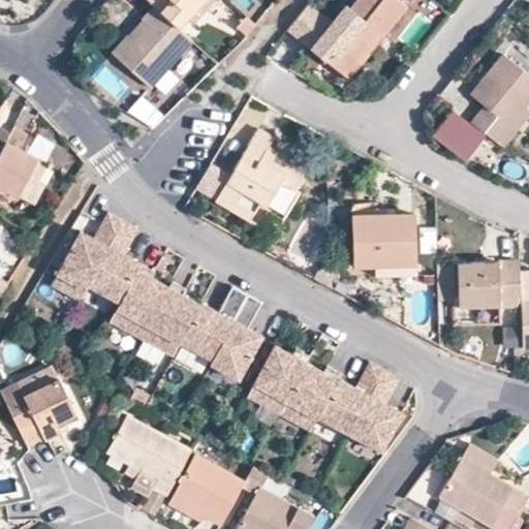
[(142,0),(153,9),(176,29),(200,0),(142,0)]
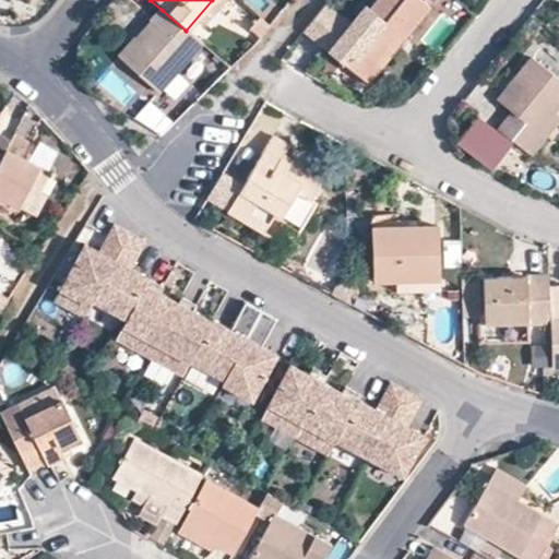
[(404,36),(405,36),(429,6),(420,0),(375,0),(368,9),(363,4),(326,51),(343,64),(344,63),(349,57),(367,70),(397,32),(404,36)]
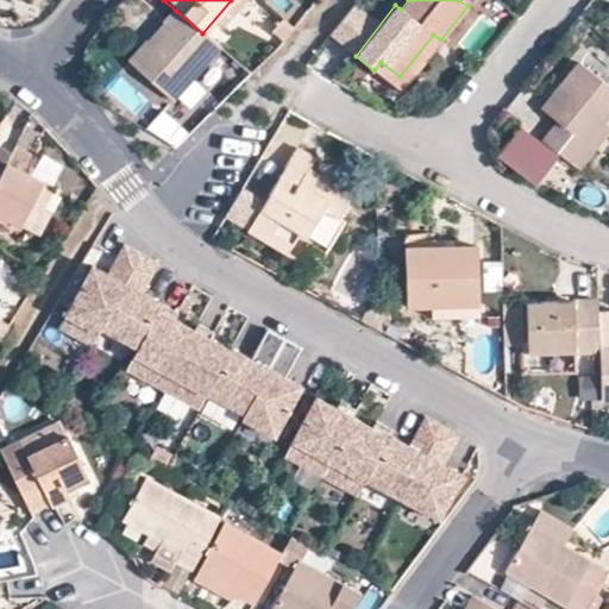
[(215,45),(202,33),(176,11),(129,66),(173,104),(220,49),(215,45)]
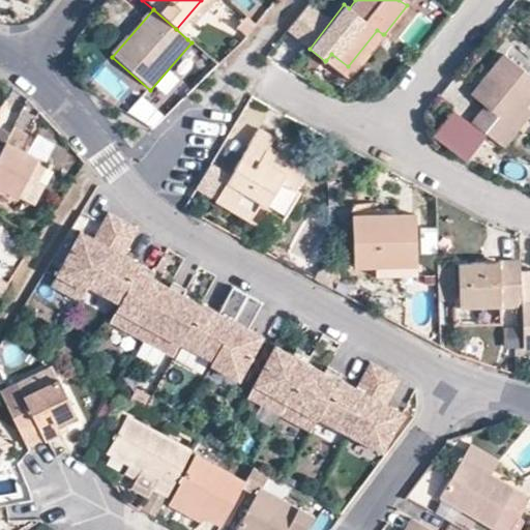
[(233,26),(243,35),(253,25),(241,16),(233,26)]
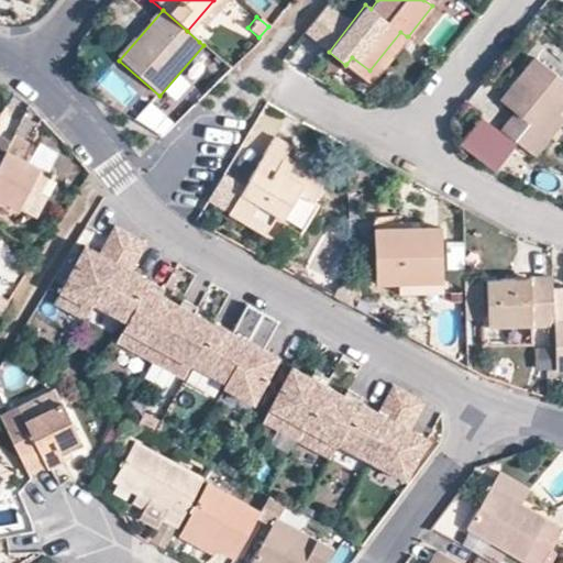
[(376,76),(408,36),(407,36),(400,32),(370,70),(352,57),(346,64),(345,65),(370,84),(375,77),(376,76)]
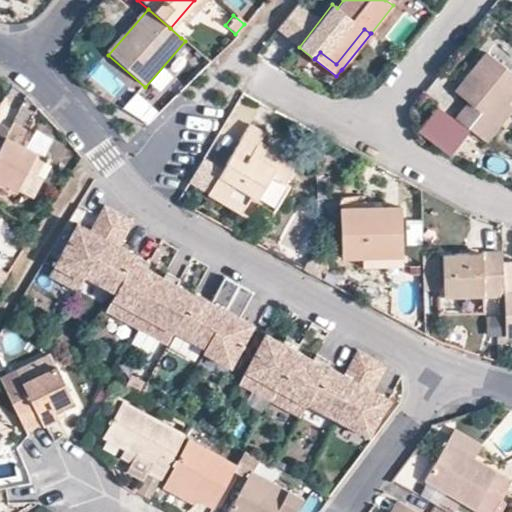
[(507,102),(511,95),(511,72),(486,52),(454,91),(468,102),(474,107),(473,108),(461,123),(485,142),(498,128),(497,127),(492,123),(491,122),(507,102)]
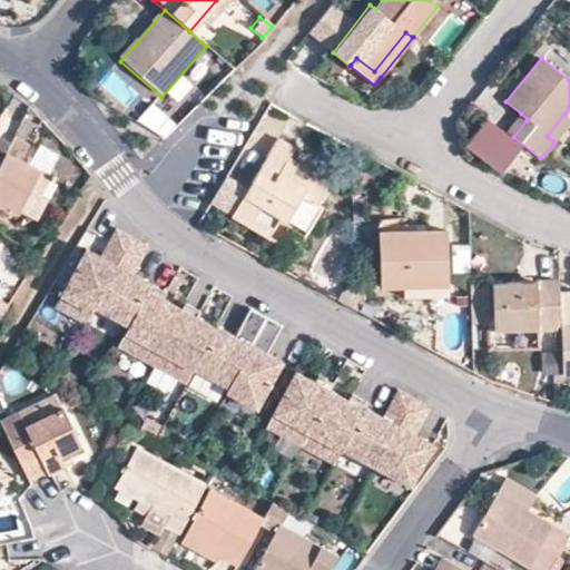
[(140,120),(161,134),(174,115),(154,100),(140,120)]
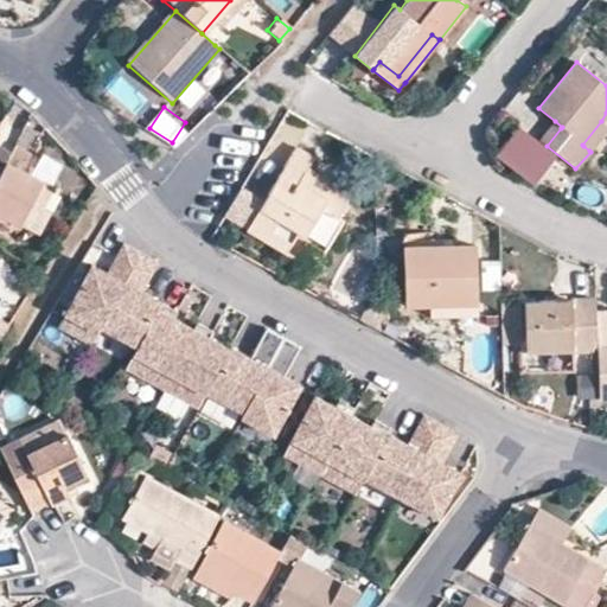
[(545,145),(547,146),(561,128),(562,127),(555,121),(540,140),(545,145)]
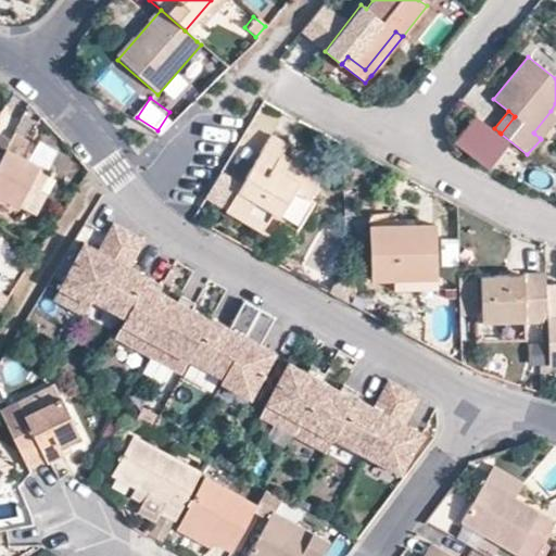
[(555,119),(555,114),(551,111),(533,133),(534,134),(540,138),(541,139),(555,119)]
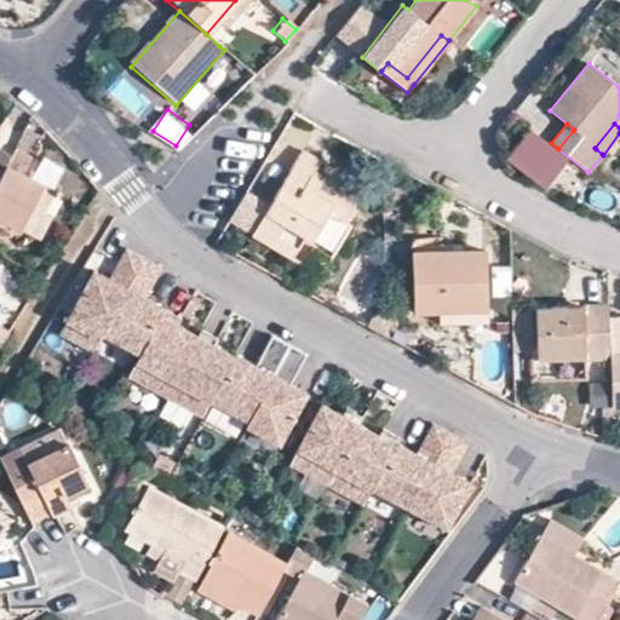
[(305,235),(313,240),(327,213),(343,223),(357,197),(313,172),(319,160),(300,150),(251,234),(291,258),(305,235)]
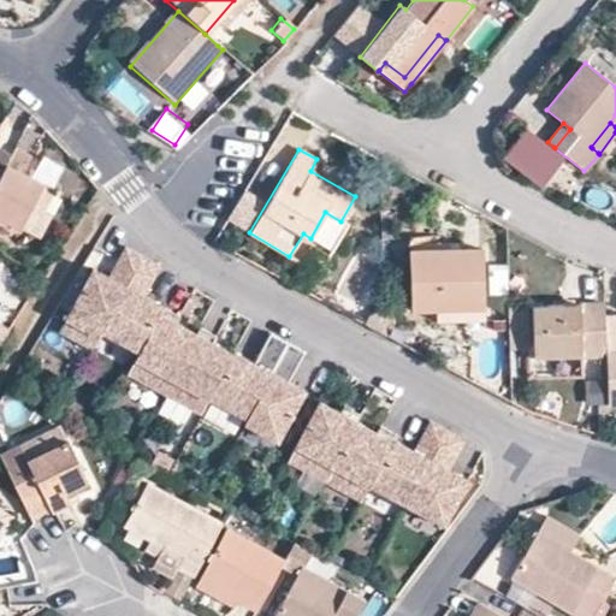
[(10,158),(0,176),(0,220),(19,231),(42,187),(23,177),(31,160),(13,150),(10,158)]
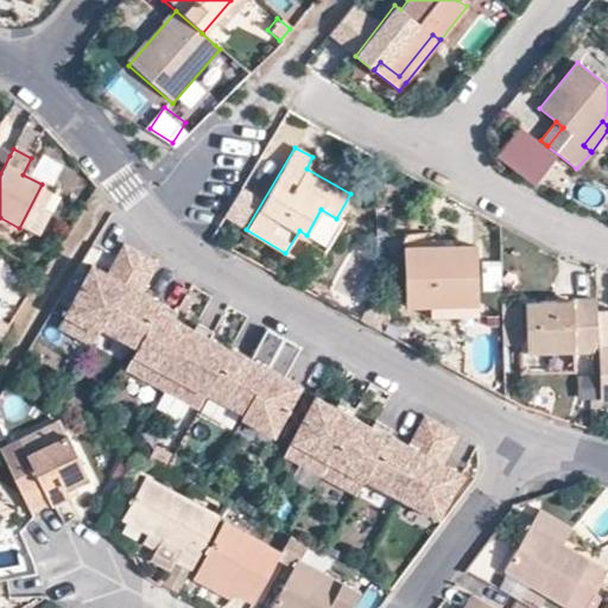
[(0,173),(10,156),(0,150),(0,173)]
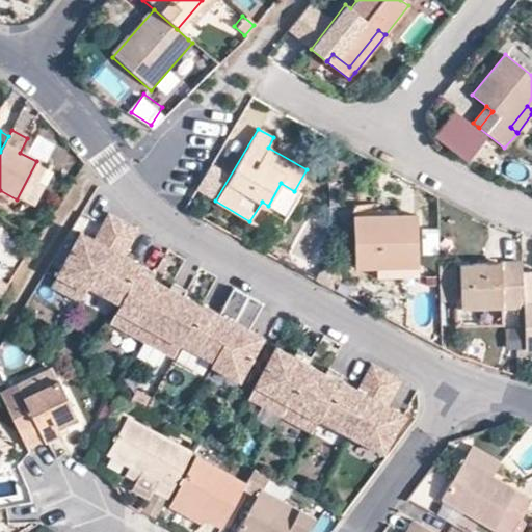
[(89,286),(125,220),(110,212),(97,239),(82,232),(53,286),(82,300),(89,286)]
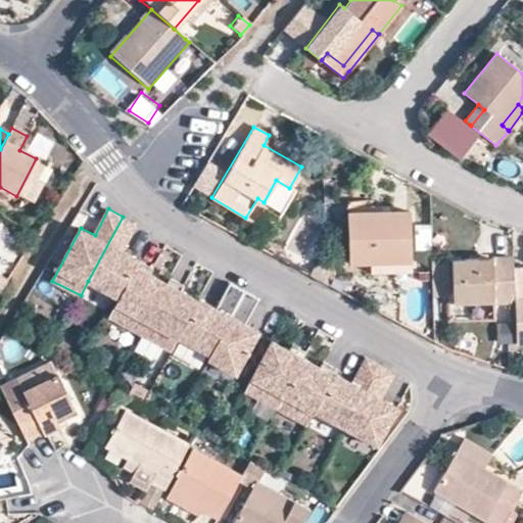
[(348,263),(370,262),(371,262),(412,260),(410,210),(346,212),(348,263)]
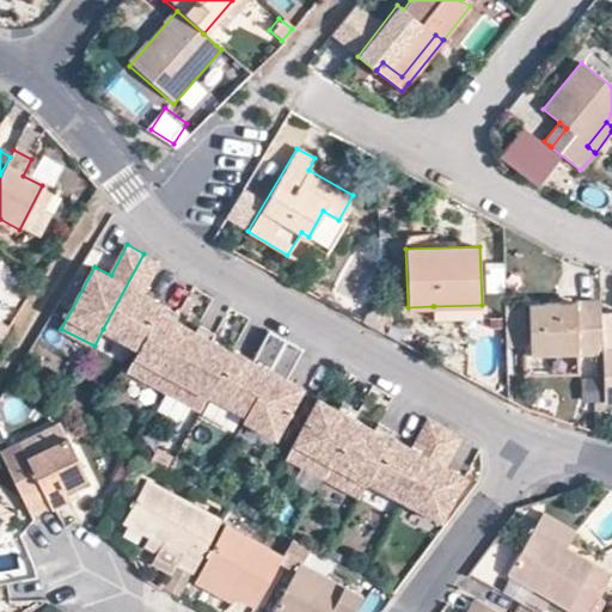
[(161,263),(144,254),(103,329),(140,349),(164,304),(145,293),(161,263)]
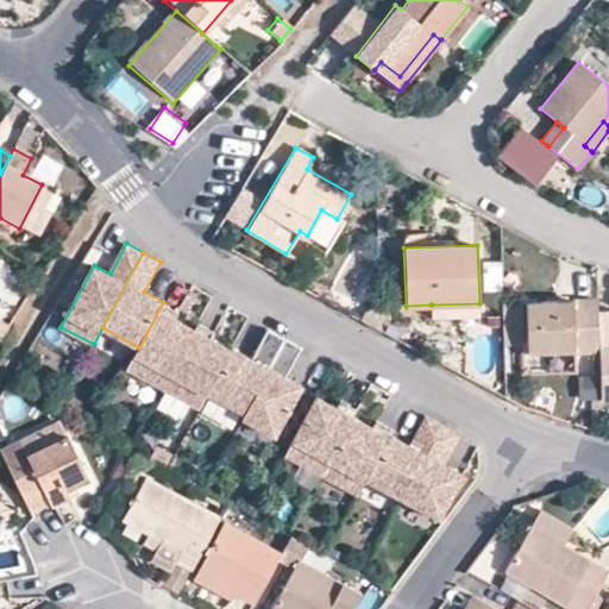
[(600,350),(597,311),(597,300),(525,302),(527,352),(575,351),(600,350)]
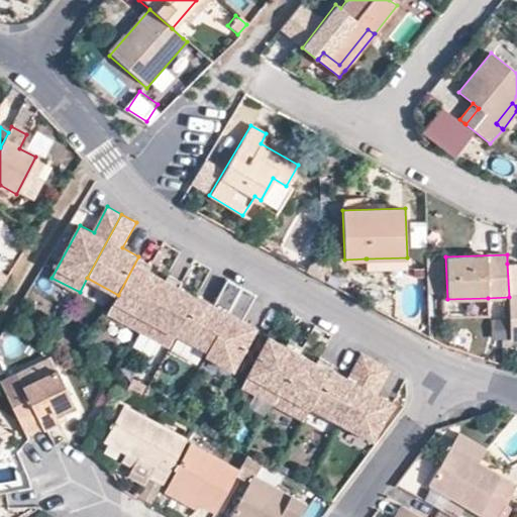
[(153,265),(138,256),(118,295),(108,313),(139,329),(167,280),(150,271),(153,265)]
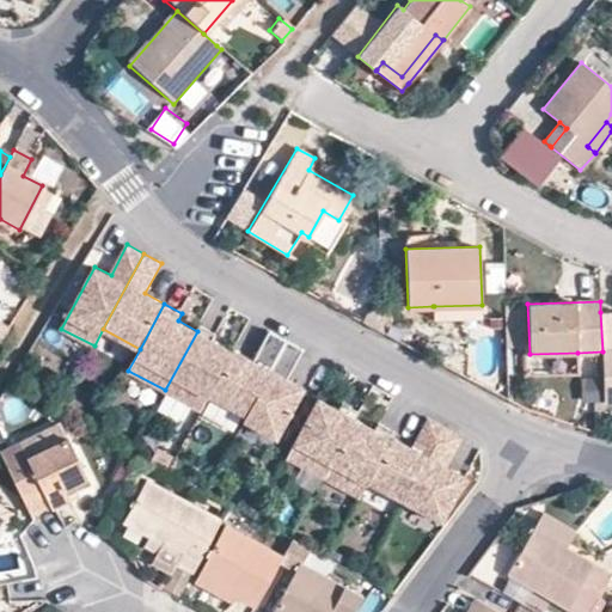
[(482,317),(482,305),(434,306),(433,306),(433,318),(481,317),(482,317)]
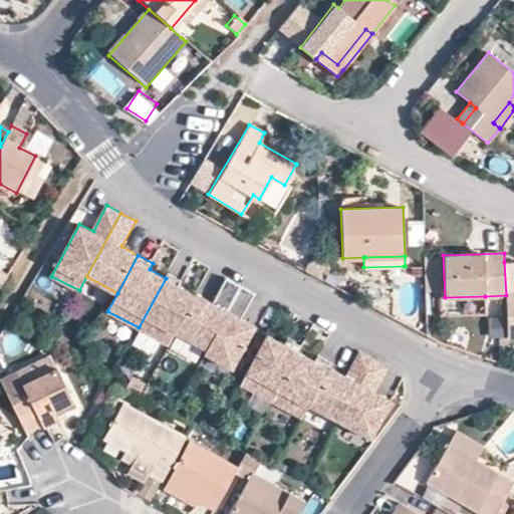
[(513,261),(504,262),(506,295),(508,336),(513,335),(513,261)]
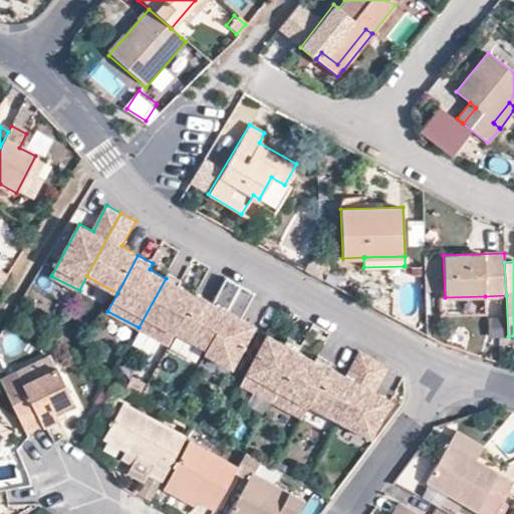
[(0,270),(0,285),(2,287),(8,276),(0,271),(0,270)]
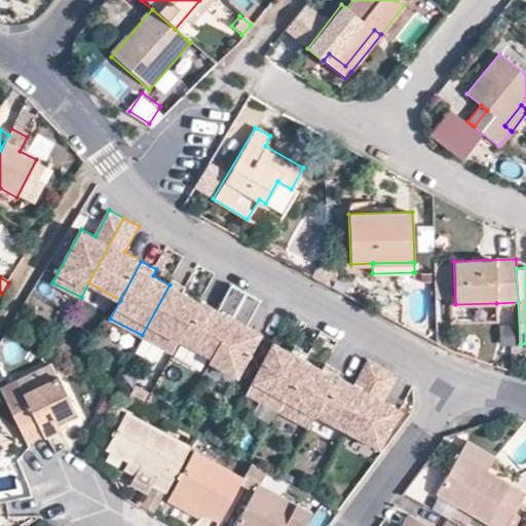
[(142,335),(174,352),(181,338),(200,302),(184,292),(187,286),(173,278),(170,285),(142,335)]
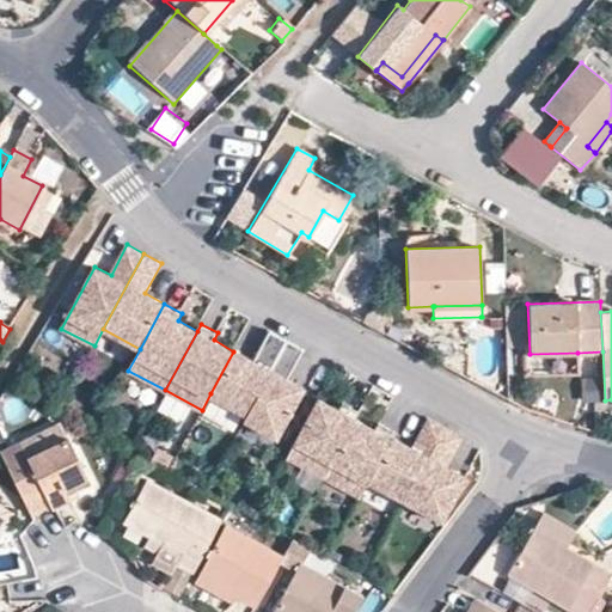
[(246,414),(288,340),(270,329),(254,360),(234,349),(233,352),(210,393),(246,414)]
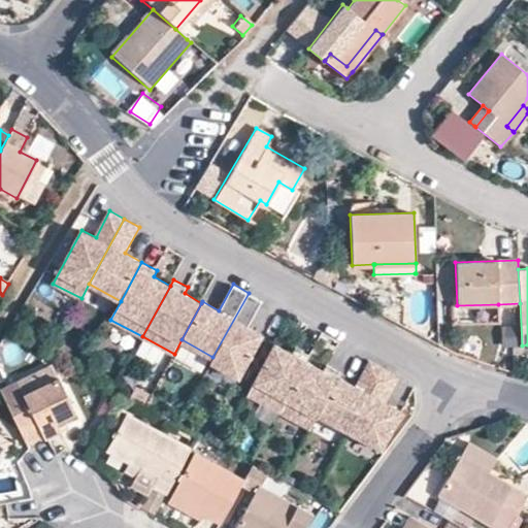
[(262,300),(249,293),(212,357),(210,362),(239,376),(262,333),(248,326),(262,300)]
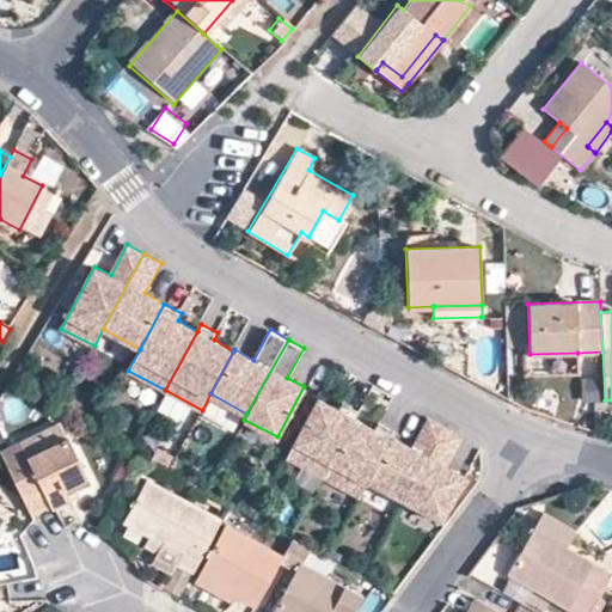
[(287,457),(323,477),(355,418),(359,411),(342,402),(337,409),(318,398),(287,457)]
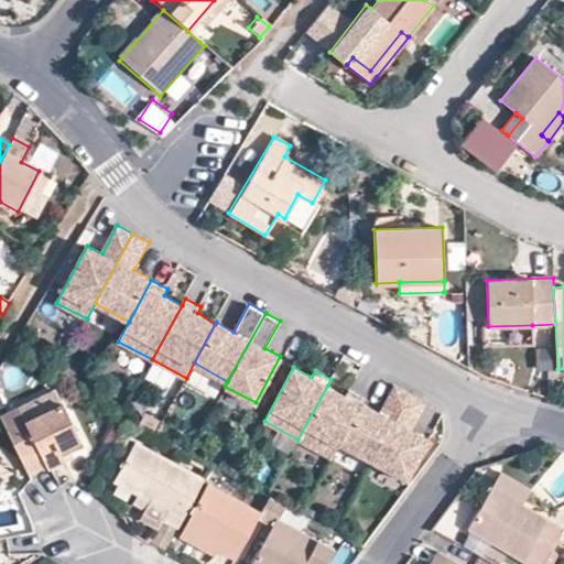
[(557,389),(557,369),(548,369),(548,389),(557,389)]
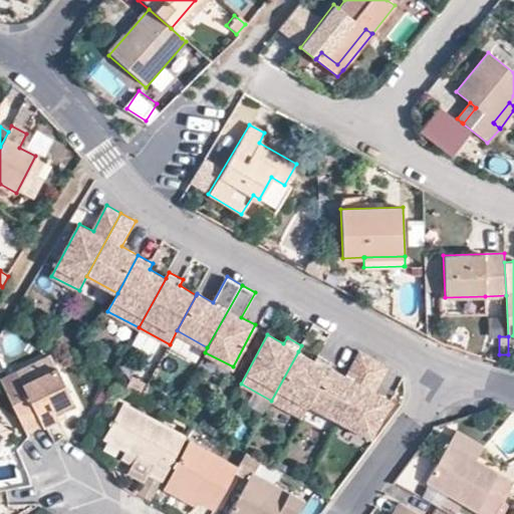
[(309,404),(340,421),(374,357),(360,349),(346,375),(330,365),(309,404)]
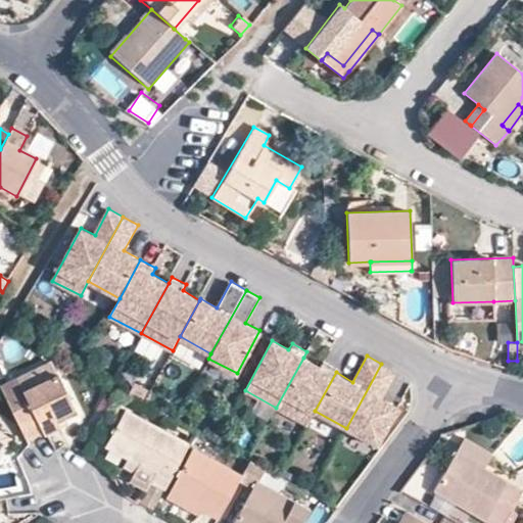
[(276,408),(307,424),(315,411),(336,372),(338,368),(323,361),(320,366),(303,358),(276,408)]
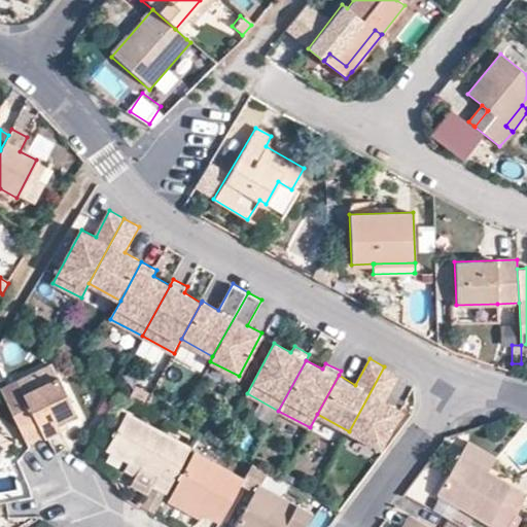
[(398,375),(384,366),(349,431),(381,448),(401,410),(384,399),(398,375)]
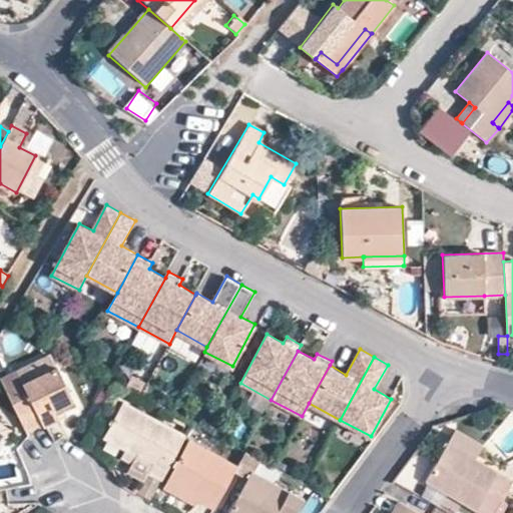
[(54,410),(73,401),(57,368),(24,383),(18,372),(1,379),(26,432),(42,424),(44,428),(58,421),(57,417),(54,410)]
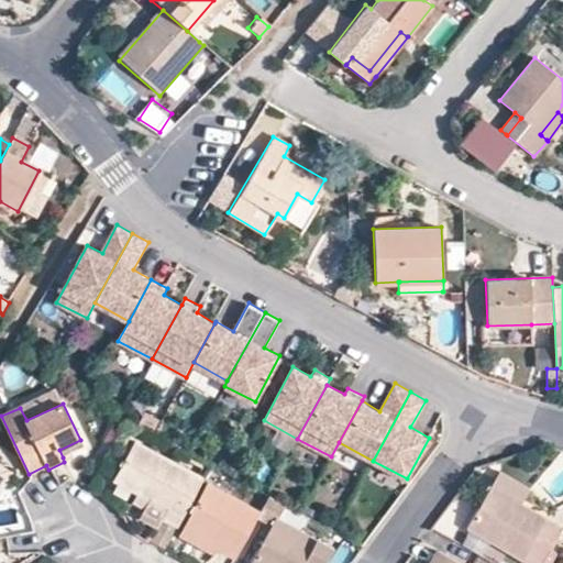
[(84,448),(80,440),(59,450),(63,457),(83,448),(84,448)]
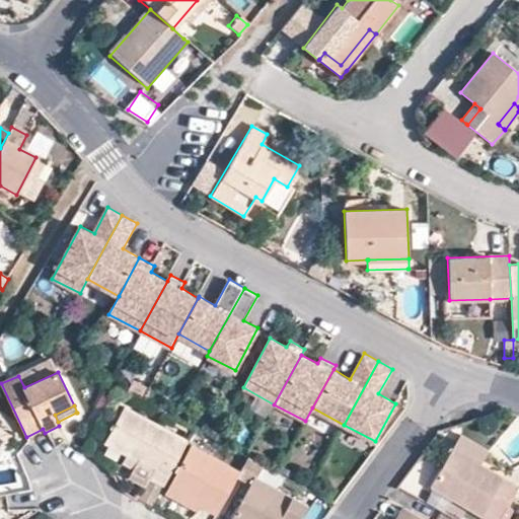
[(105,442),(128,453),(154,466),(154,467),(150,477),(164,485),(187,440),(124,406),(105,442)]
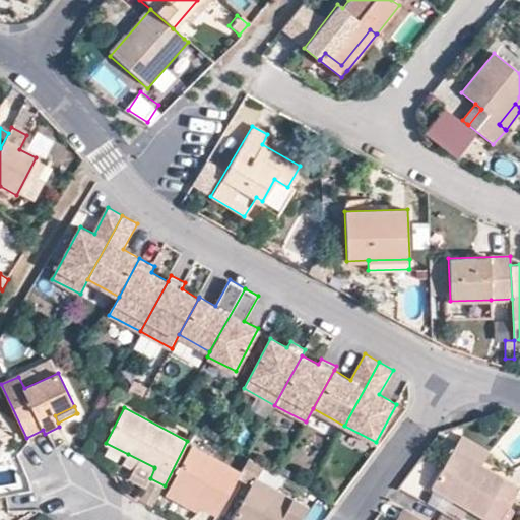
[(0,449),(9,435),(0,428),(0,449)]
